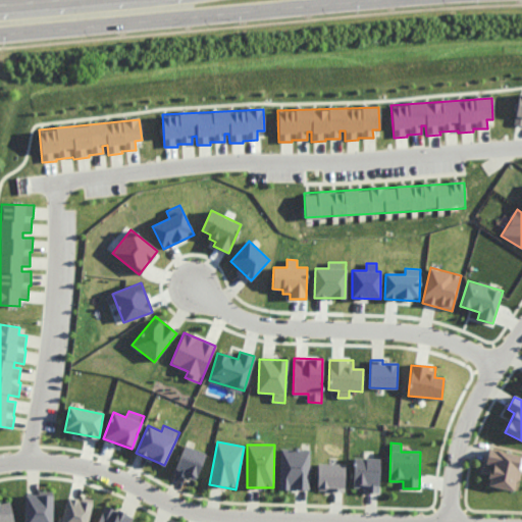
[(174,473),(196,481),(206,454),(185,446),(174,473)]
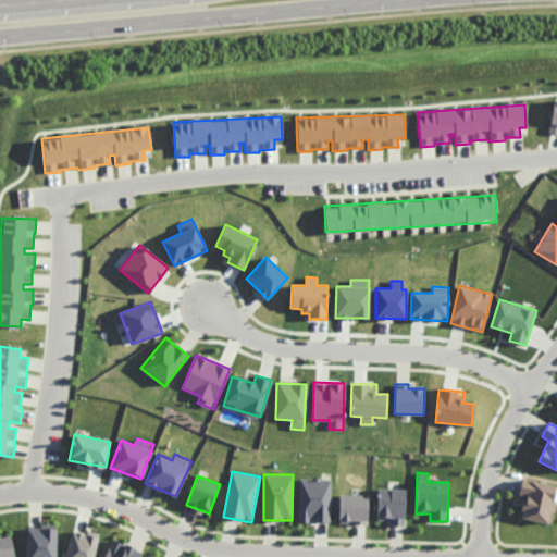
[(298,522),(330,522),(331,480),(299,479),(298,522)]
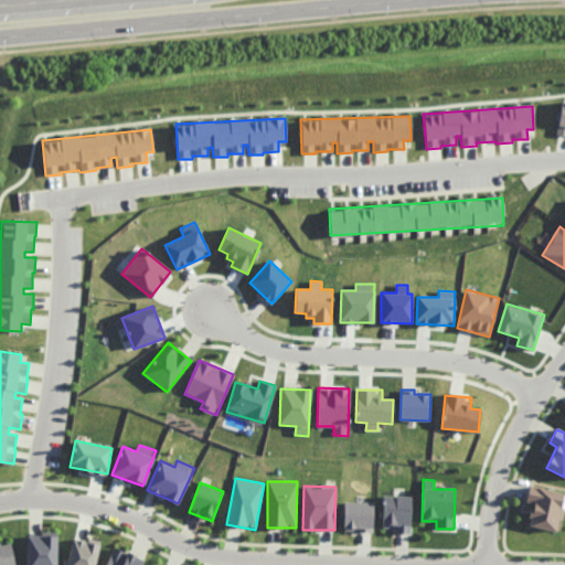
[(556,531),(564,493),(530,486),(526,501),(533,502),(528,525),(556,531)]
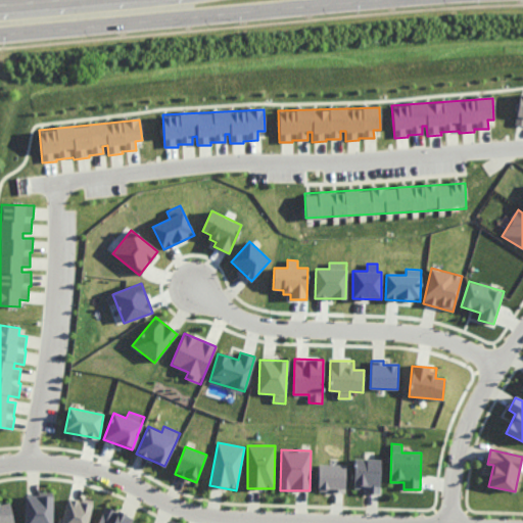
[(380,493),(380,459),(354,459),(354,488),(366,488),(365,493),(380,493)]
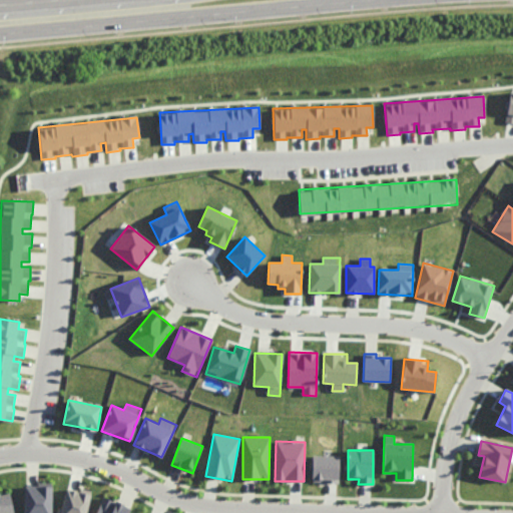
[(312,482),(338,483),(339,456),(313,455),(312,482)]
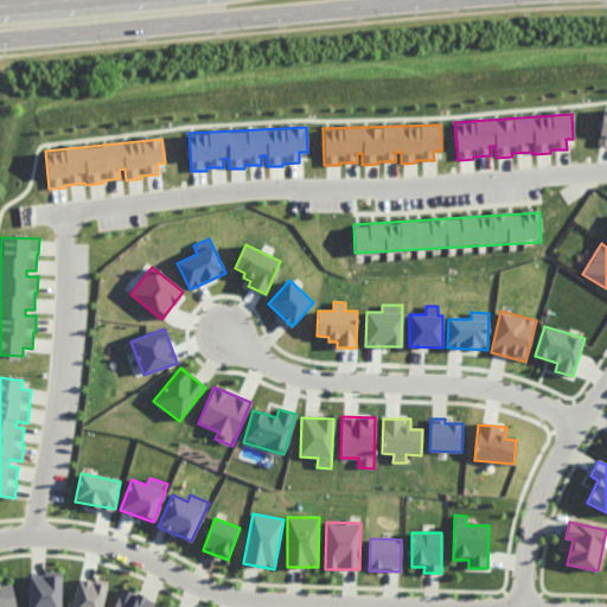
[(59,606),(62,575),(29,574),(27,606),(59,606)]
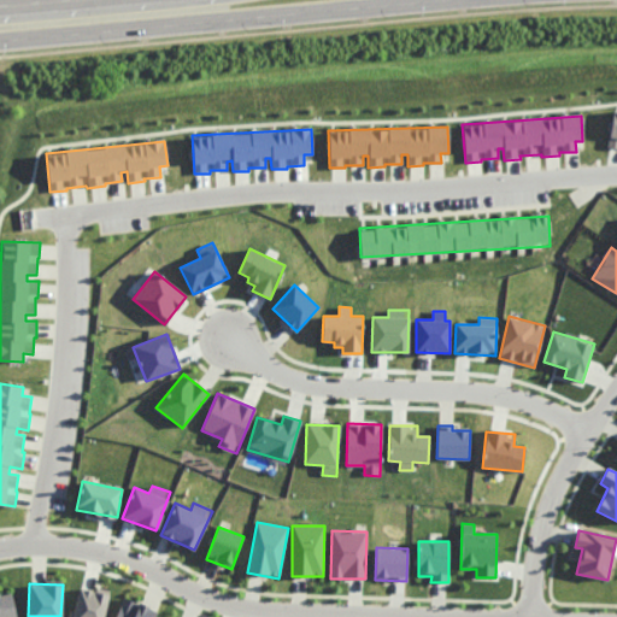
[(104,616),(110,593),(78,586),(71,616),(104,616)]
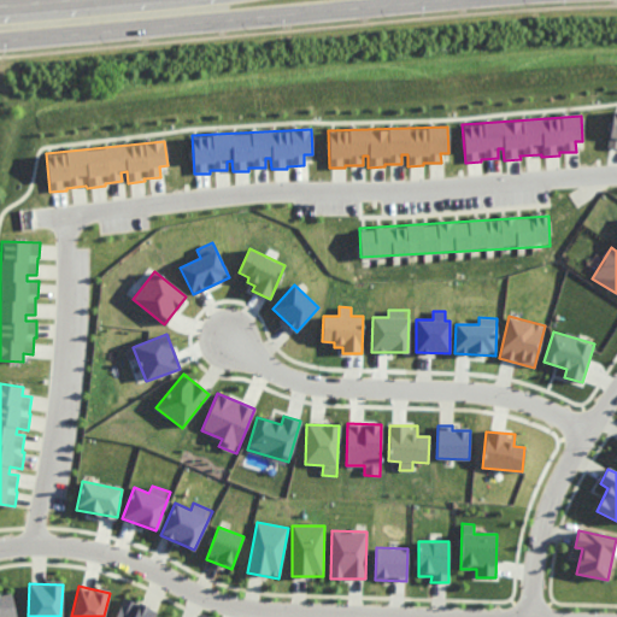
[(0,616),(16,616),(11,593),(0,594),(0,616)]
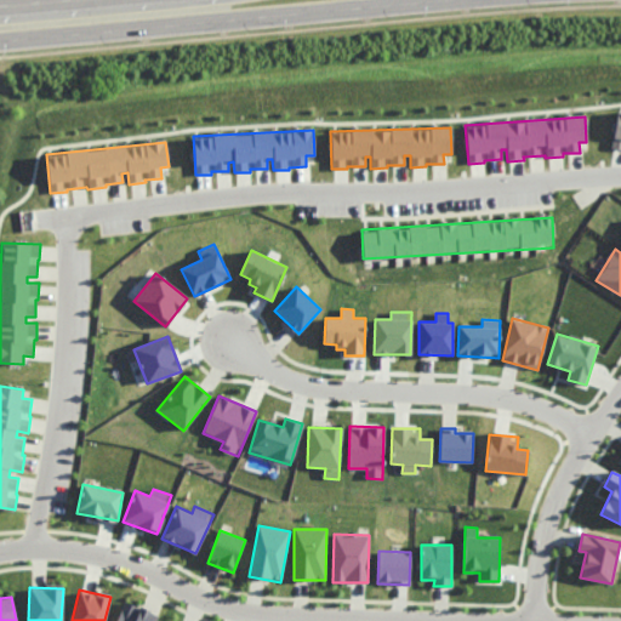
[(154,620),(157,615),(124,602),(115,620),(154,620)]
